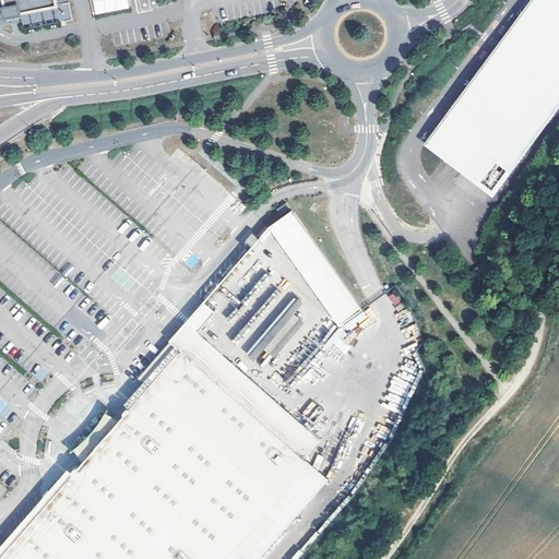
[(56,0),(3,0),(6,12),(3,12),(6,23),(22,20),(21,18),(58,10),(56,0)]
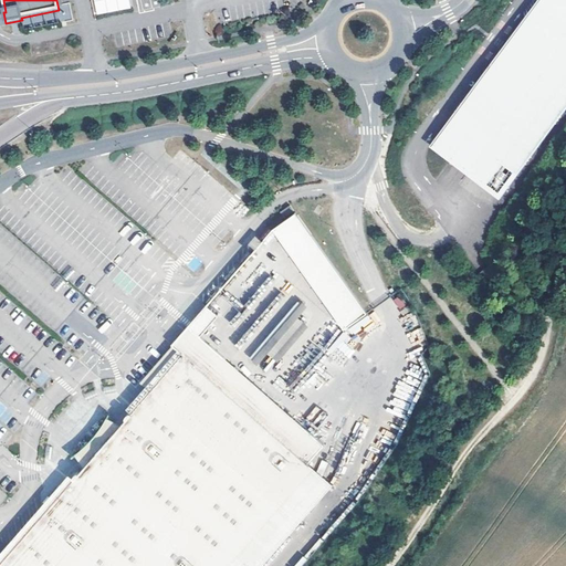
[(565,0),(536,0),(431,145),(467,170),(475,158),(511,185),(565,108),(565,0)]
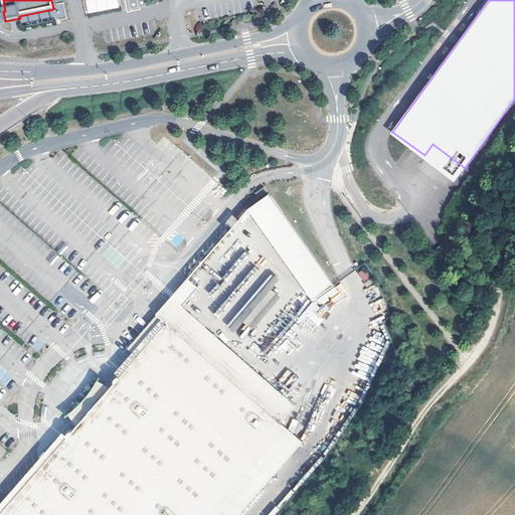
[(433,144),(424,155),(457,179),(465,168),(433,144)]
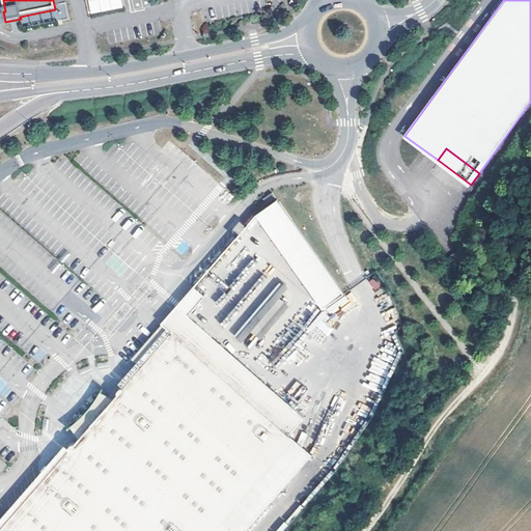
[(276,196),(272,192),(263,198),(267,202),(276,196)]
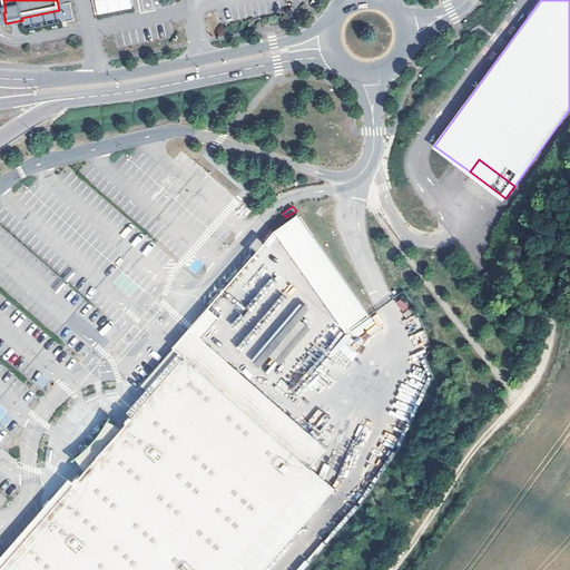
[(370,315),(298,215),(275,232),(346,332),(370,315)]
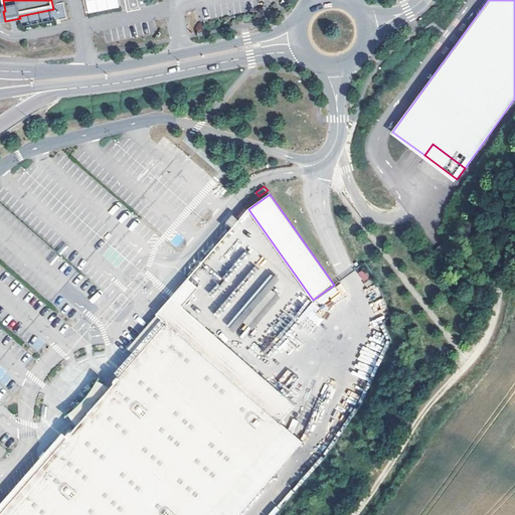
[(224,290),(207,309),(234,332),(242,323),(253,329),(260,322),(262,317),(280,298),(272,290),(278,278),(272,272),(261,267),(249,256),(244,263),(236,259),(244,266),(239,272),(244,277),(236,292),(235,294),(232,292),(229,295),(224,290)]
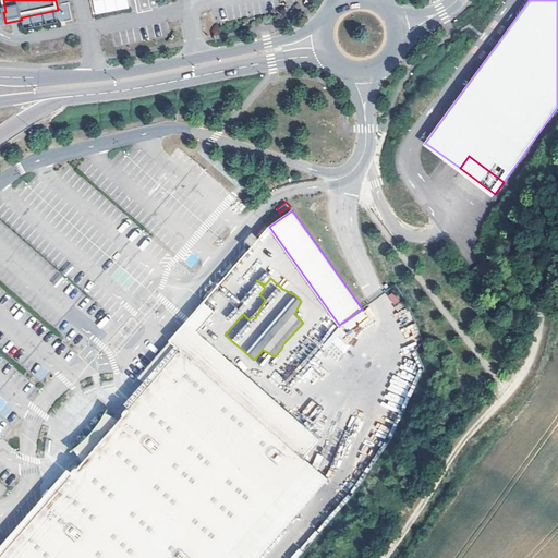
[(390,294),(396,303),(401,299),(396,291),(390,294)]
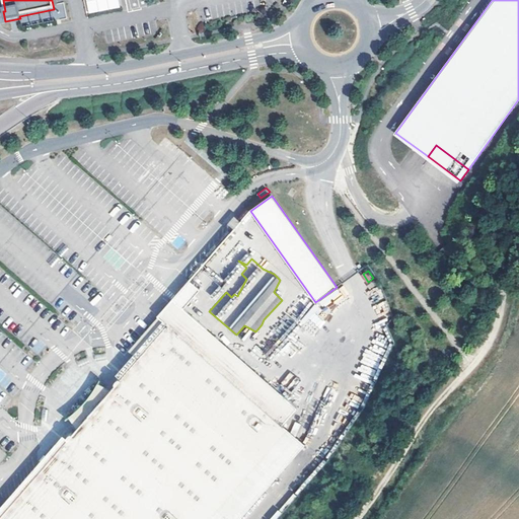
[(189,280),(173,297),(183,307),(200,289),(189,280)]
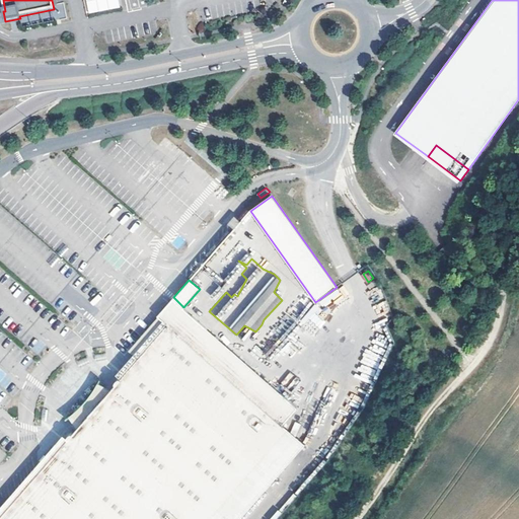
[(266,410),(227,375),(191,343),(206,325),(183,307),(173,297),(158,315),(167,323),(139,357),(112,389),(107,393),(102,390),(96,386),(95,388),(94,390),(92,392),(91,393),(90,396),(87,398),(86,400),(84,402),(82,404),(79,408),(77,409),(75,411),(73,413),(78,419),(82,423),(78,427),(0,516),(0,518),(199,518),(283,424),(298,406),(281,392),(266,410)]
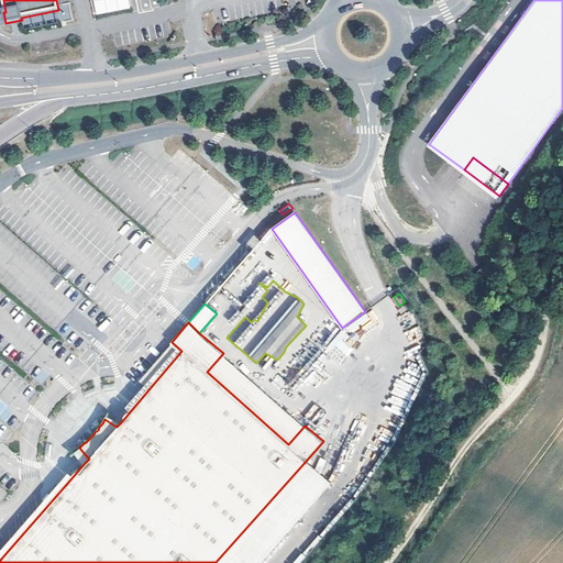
[(138,323),(130,332),(135,337),(142,329),(138,323)]
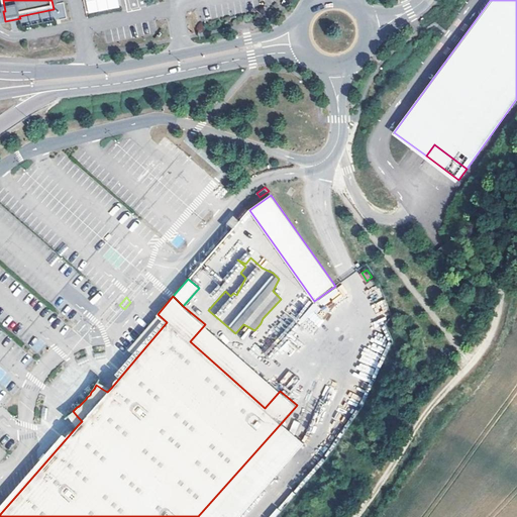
[(122,311),(117,307),(110,315),(115,319),(122,311)]
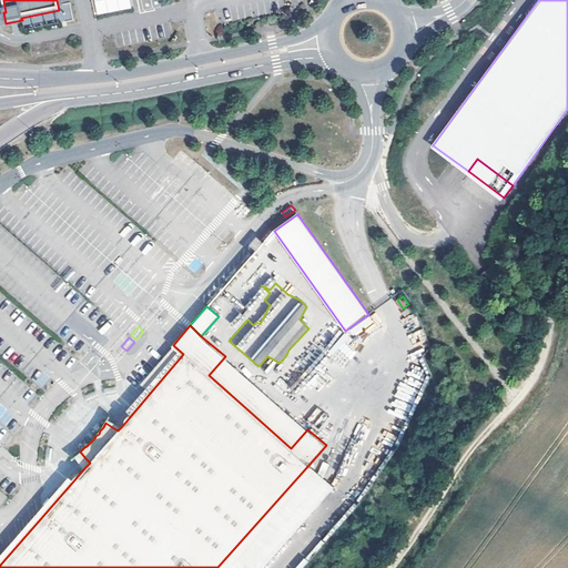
[(183,354),(173,345),(142,383),(152,391),(183,354)]
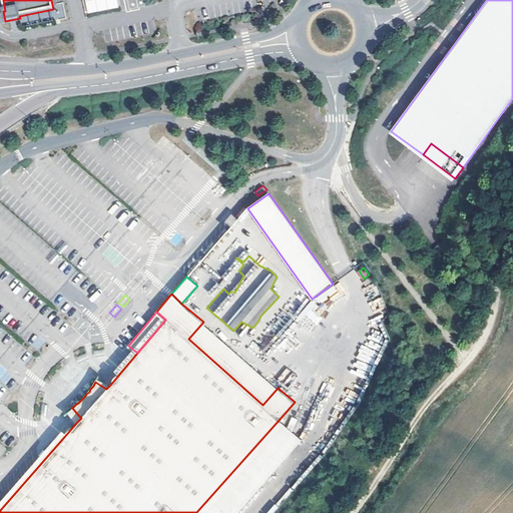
[(237,353),(203,322),(188,339),(224,371),(228,365),(237,353)]
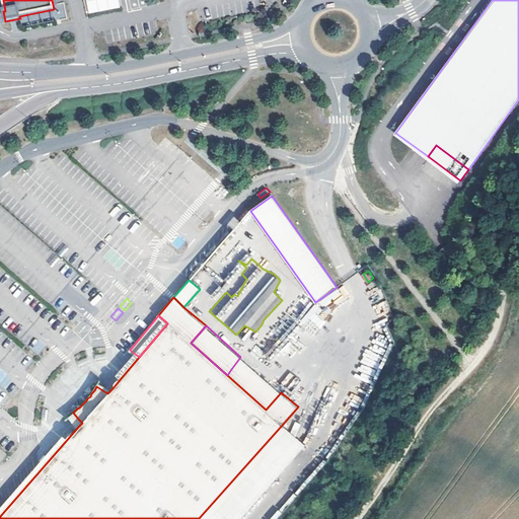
[(290,372),(280,383),(290,392),(300,381),(290,372)]
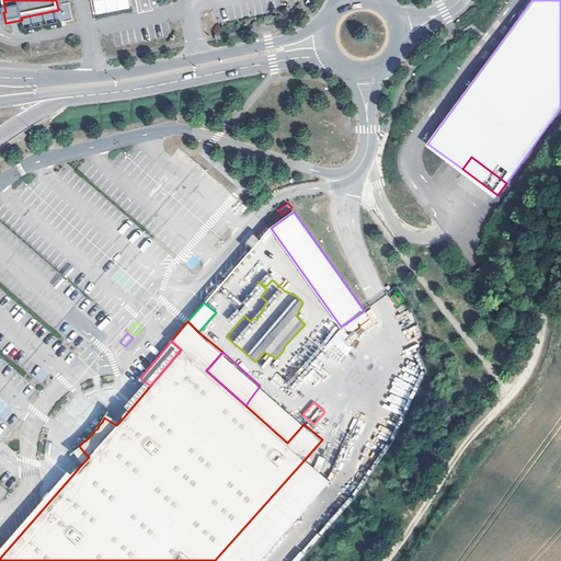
[(106,413),(104,418),(111,422),(116,425),(121,421),(106,413)]
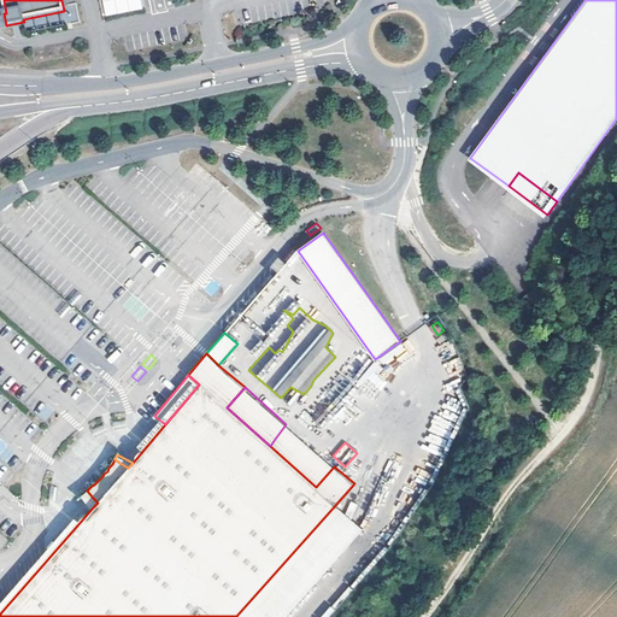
[(83,494),(93,507),(98,503),(93,498),(87,491),(83,494)]
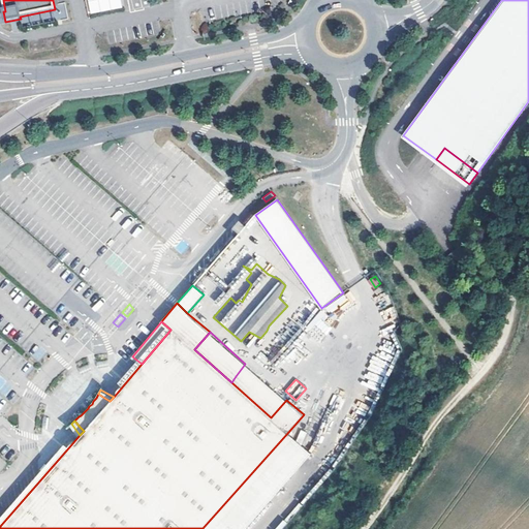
[(244,528),(311,453),(288,432),(203,528),(227,528),(229,527),(231,528),(244,528)]
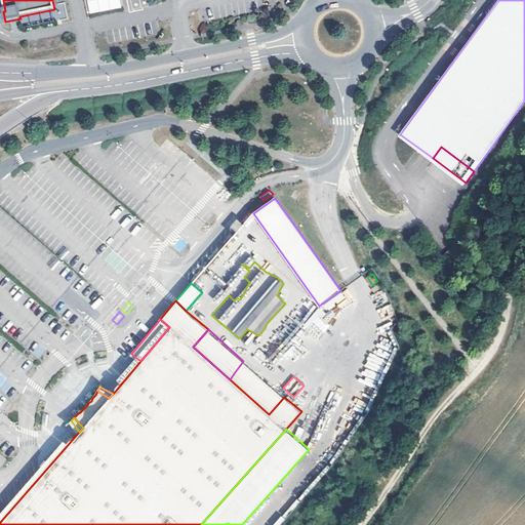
[(12,444),(5,451),(10,455),(16,448),(12,444)]
